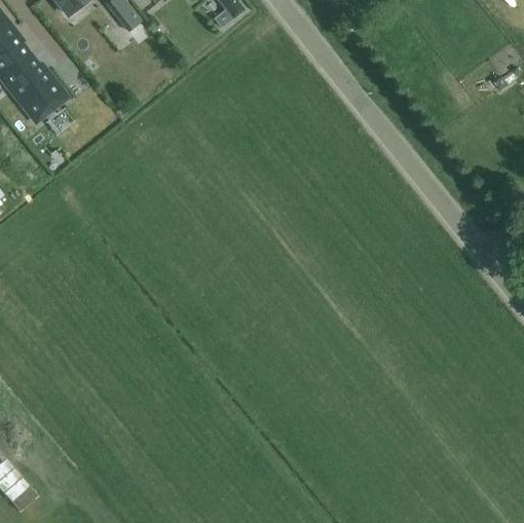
[(59,0),(67,10),(79,0),(59,0)]
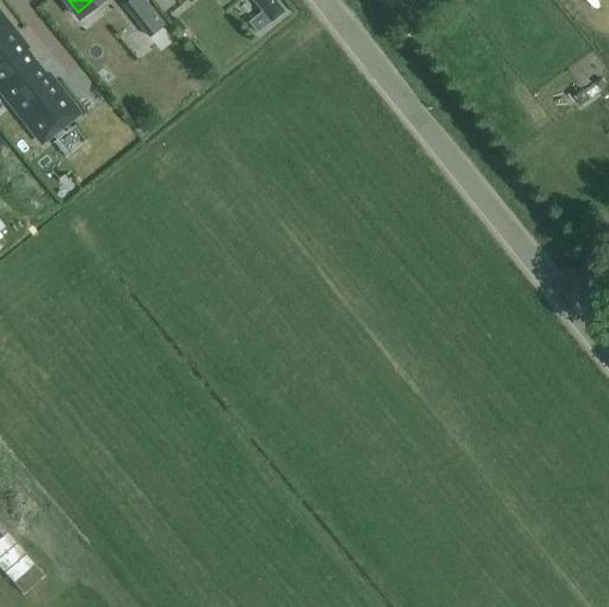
[(131,0),(125,5),(151,36),(166,24),(146,0),(131,0)]
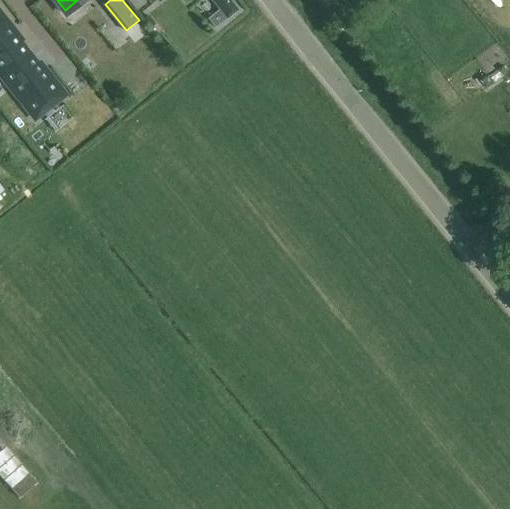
[(214,0),(228,17),(239,9),(232,0),(214,0)]
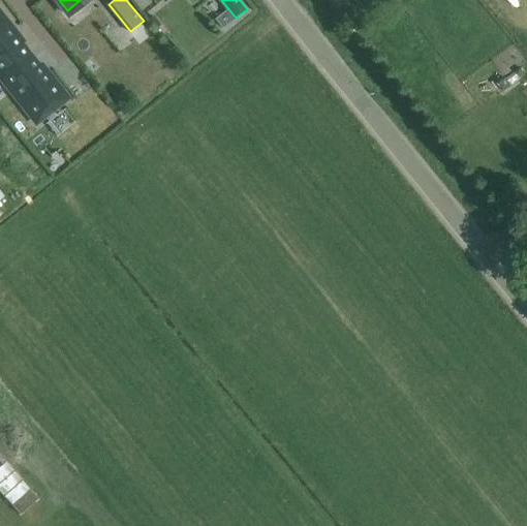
[(0,73),(1,75),(24,58),(14,47),(24,38),(0,7),(0,73)]
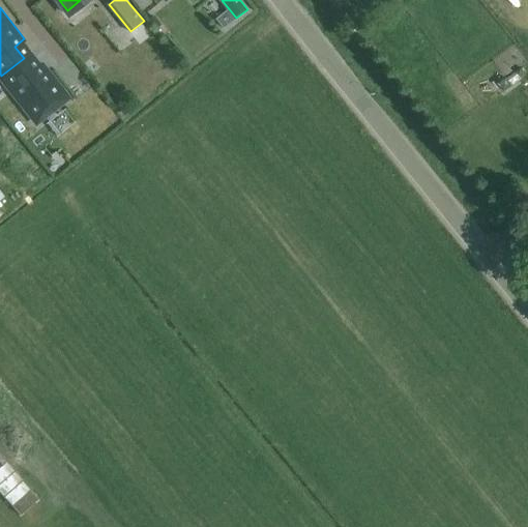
[(33,69),(24,58),(1,76),(36,120),(68,94),(42,62),(33,69)]
